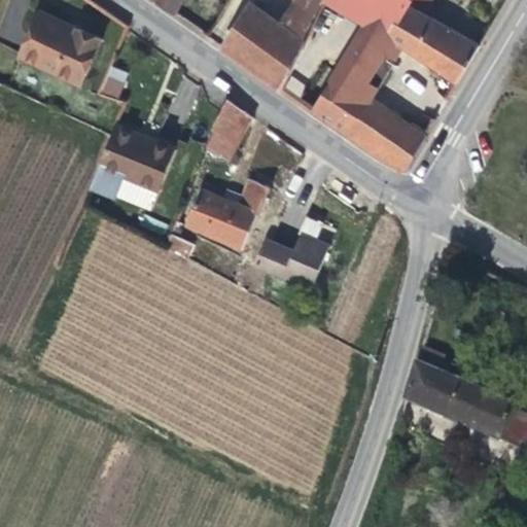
[(182,0),(153,0),(175,14),(182,0)]
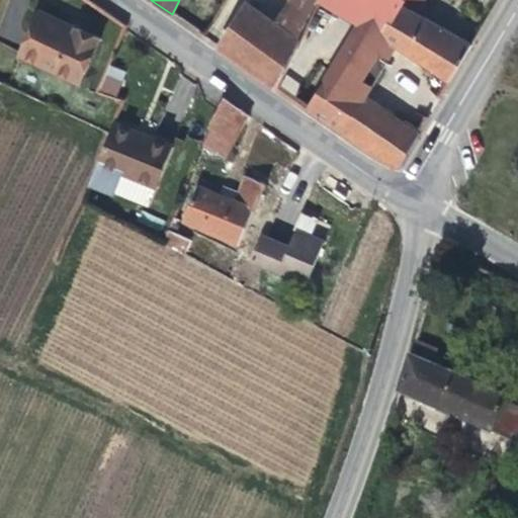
[(322,2),(323,0),(292,0),(279,26),(300,41),(310,24),(322,2)]
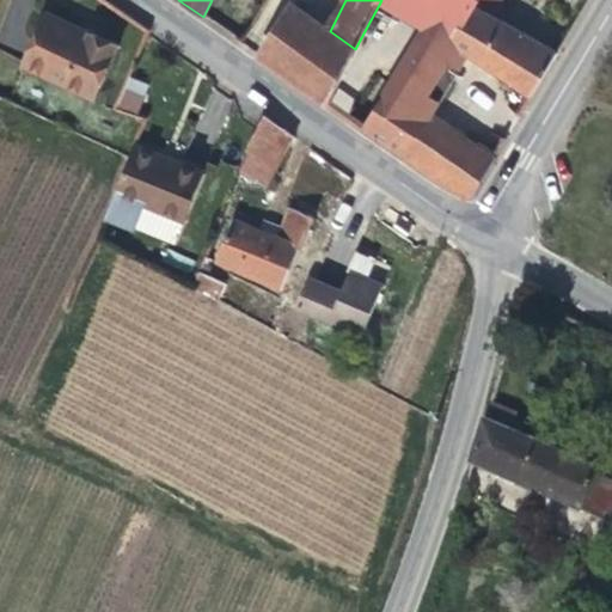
[(503,2),(500,0),(381,0),(380,2),(387,6),(405,17),(423,28),(392,84),(374,71),(366,81),(349,120),(389,147),(423,170),(469,200),(472,199),(496,159),(416,105),(441,62),(445,57),(451,62),(459,68),(464,62),(448,51),(453,46),(467,55),(533,98),(533,97),(560,54),(495,18),(503,2)]
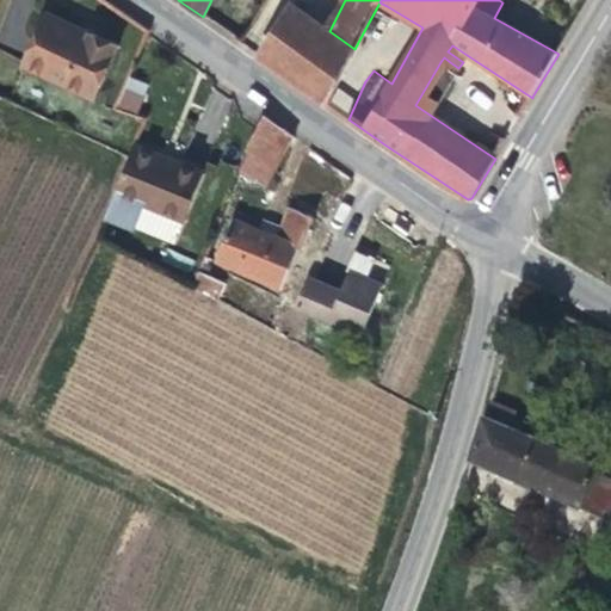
[(372,32),(387,6),(380,2),(365,29),(372,32)]
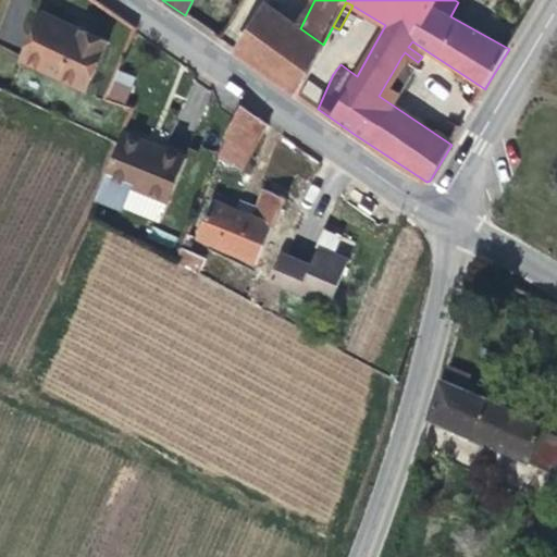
[(297,95),(320,50),(323,45),(300,28),(297,26),(265,4),(236,50),(244,56),(297,95)]
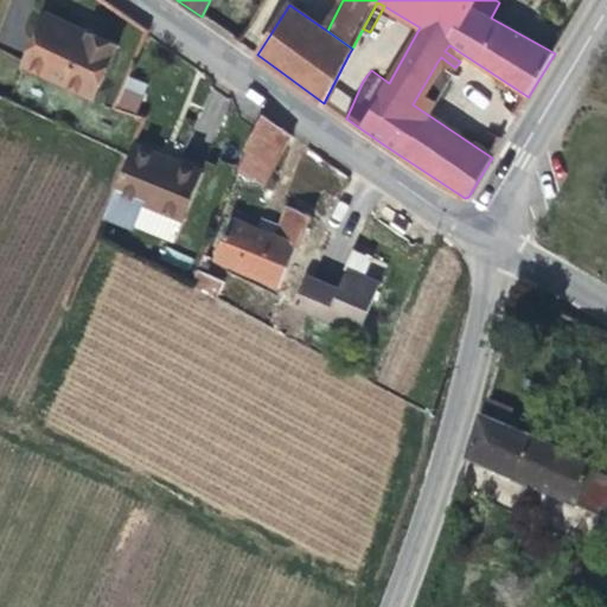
[(70,23),(49,13),(46,19),(88,38),(91,32),(70,23)]
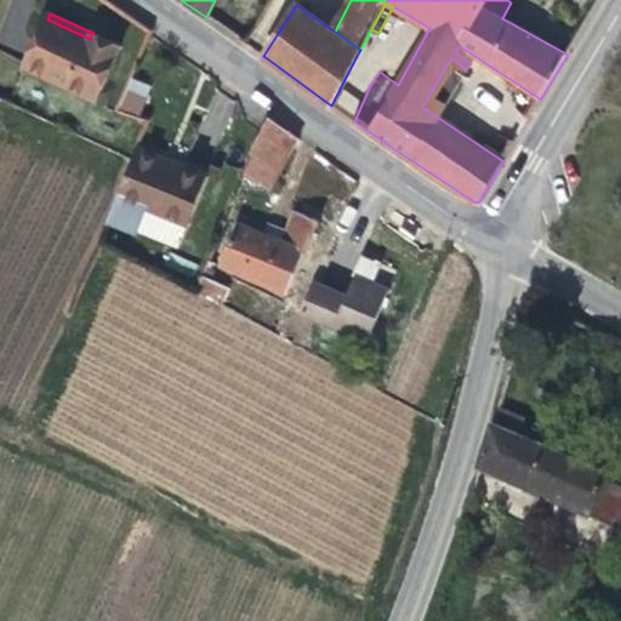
[(96,101),(120,46),(93,33),(90,39),(47,20),(24,67),(96,101)]
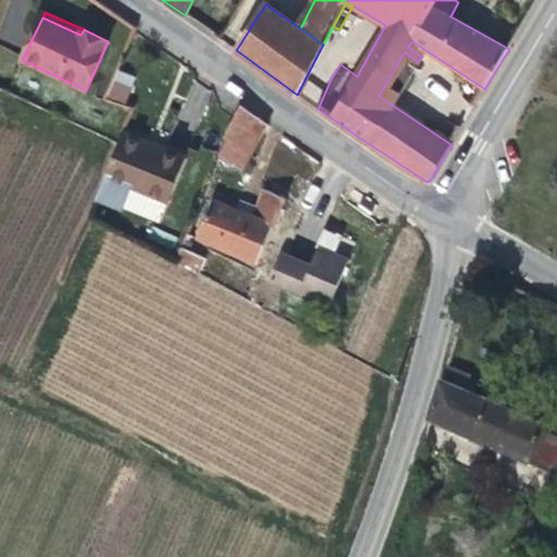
[(425,50),(412,41),(408,47),(422,57),(425,50)]
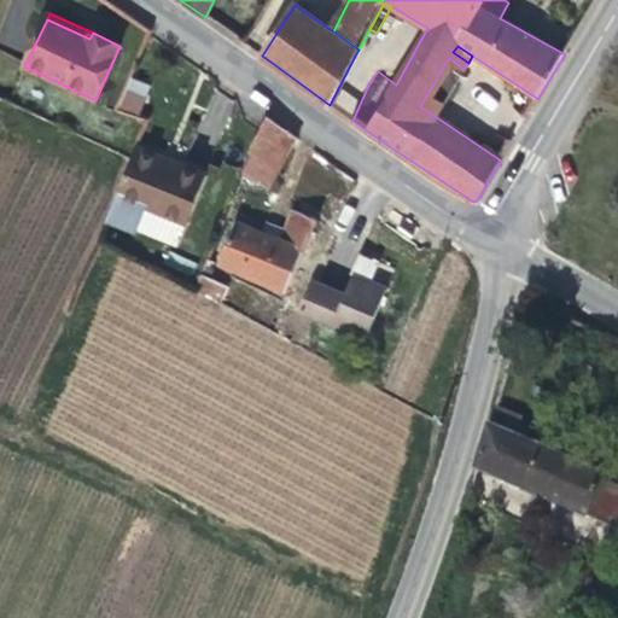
[(353,121),(369,82),(378,71),(355,56),(330,105),(337,110),(353,121)]
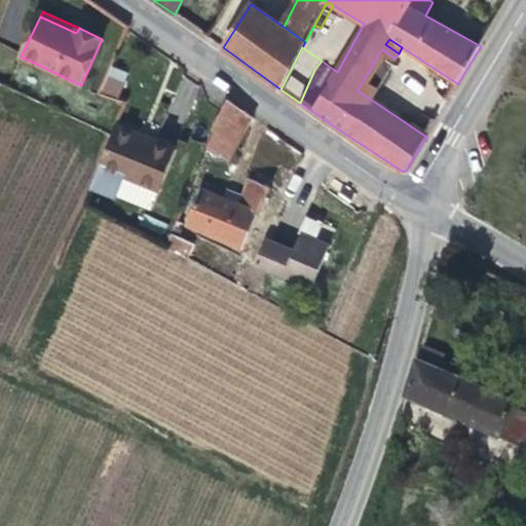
[(117,100),(127,76),(111,68),(101,94),(117,100)]
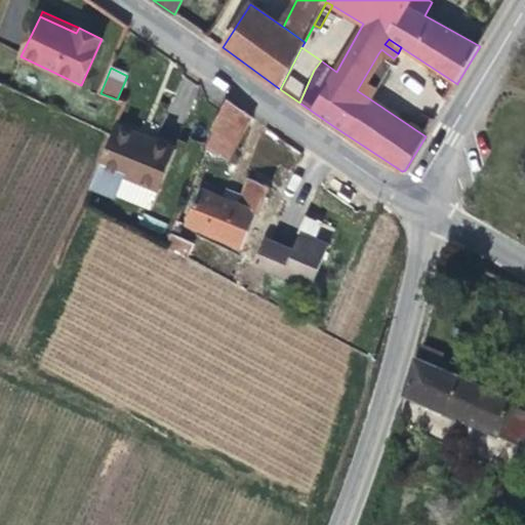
[(184,77),(165,111),(182,120),(201,86),(184,77)]
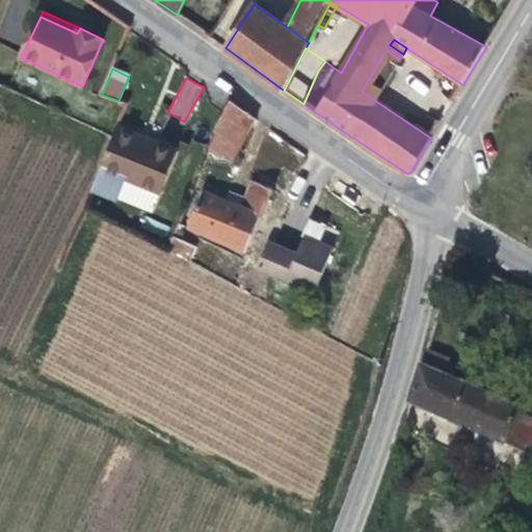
[(232,162),(255,118),(230,100),(214,132),(215,132),(213,136),(208,149),(232,162)]
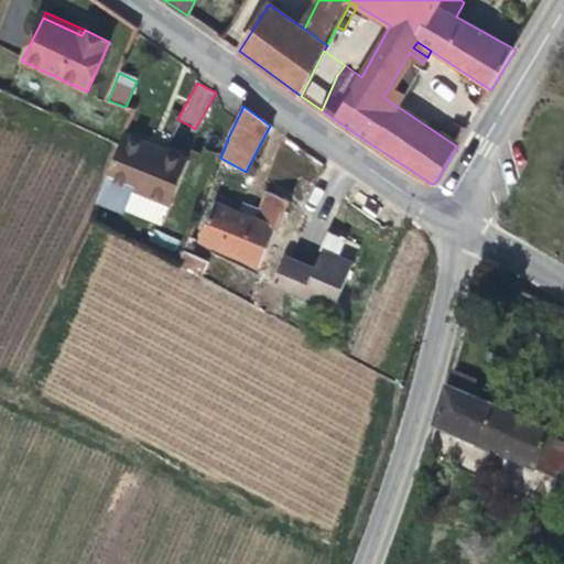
[(171,204),(188,160),(160,149),(126,134),(120,147),(98,201),(126,212),(134,191),(171,204)]
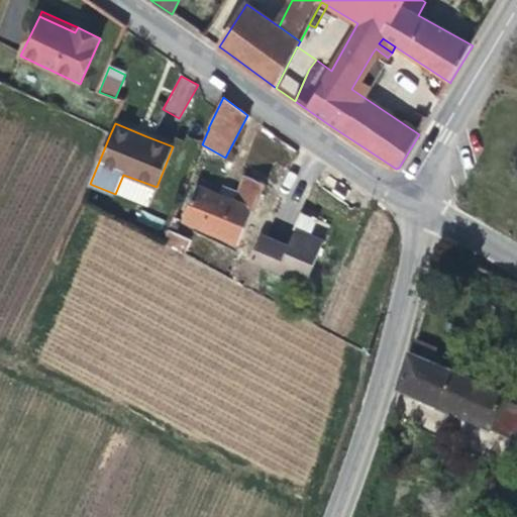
[(239,243),(252,211),(254,212),(266,184),(245,176),(239,194),(236,202),(219,196),(197,187),(184,220),(239,243)]
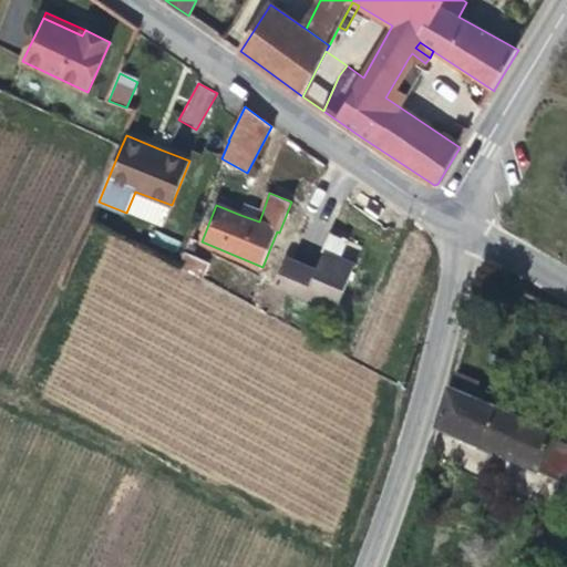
[(259,222),(263,213),(250,207),(245,205),(240,215),(259,222)]
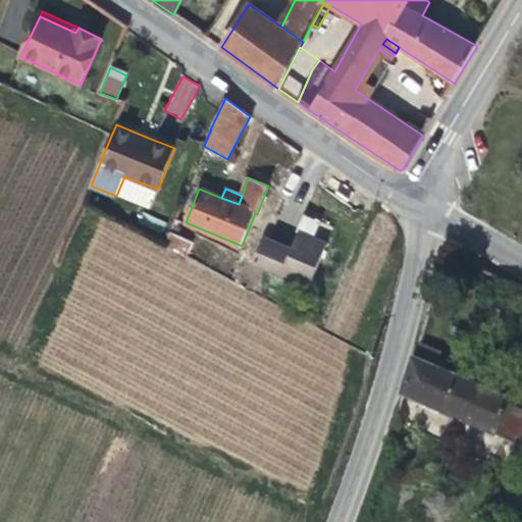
[(310,286),(326,247),(325,243),(314,239),(318,227),(315,219),(310,217),(305,215),(298,232),(299,232),(292,250),(268,241),(264,239),(253,263),(310,286)]
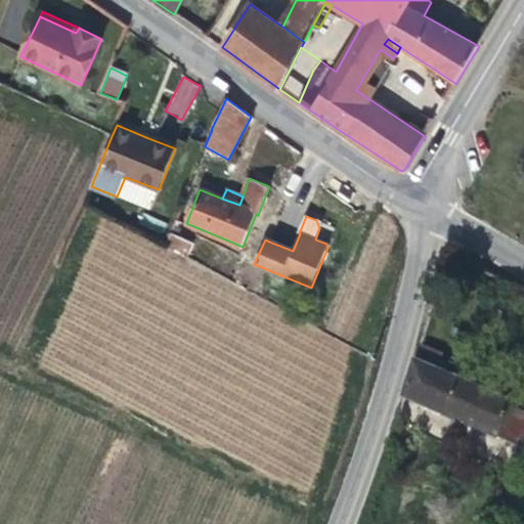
[(176,235),(182,222),(176,220),(171,233),(176,235)]
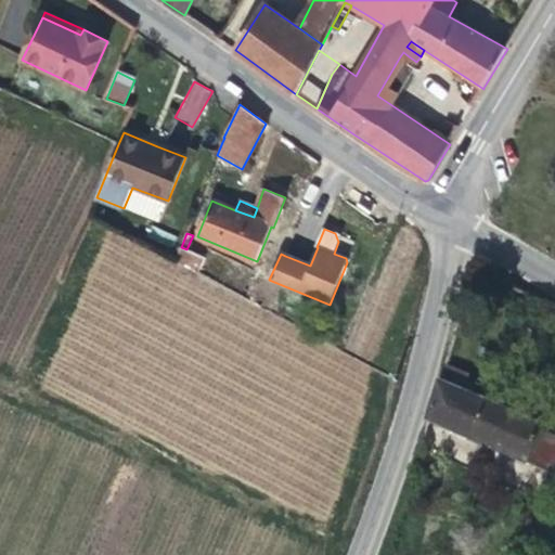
[(196,273),(204,258),(186,249),(181,247),(176,262),(196,273)]
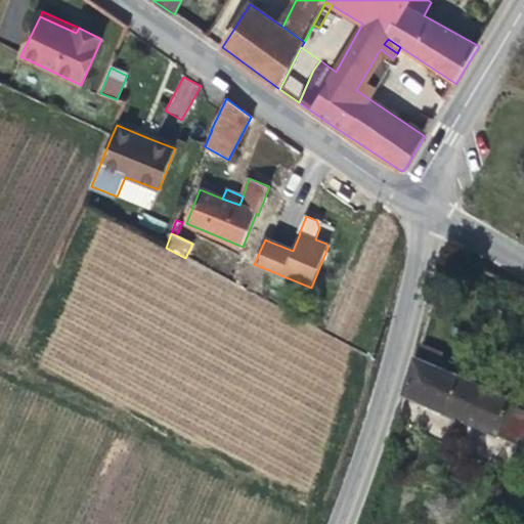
[(523,412),(515,408),(516,406),(496,398),(497,396),(503,385),(484,378),(479,391),(415,363),(404,398),(407,398),(508,444),(499,464),(523,473),(523,412)]
